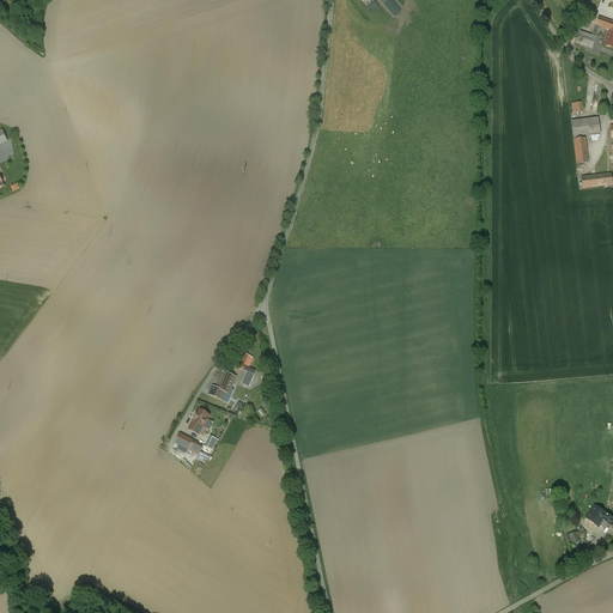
[(375,13),(382,7),(376,0),(374,0),(369,4),(375,13)]
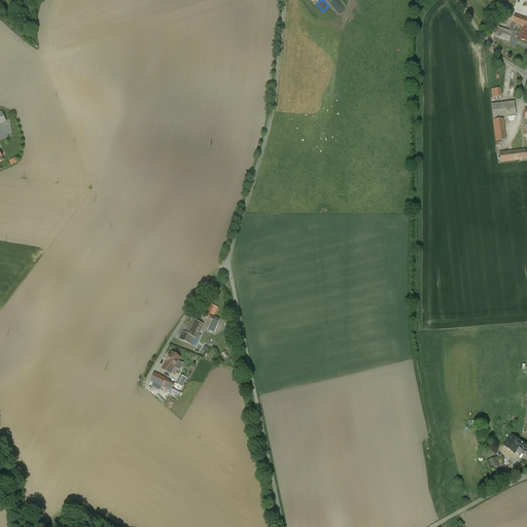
[(338,0),(337,0),(331,4),(337,12),(344,8),(338,0)]
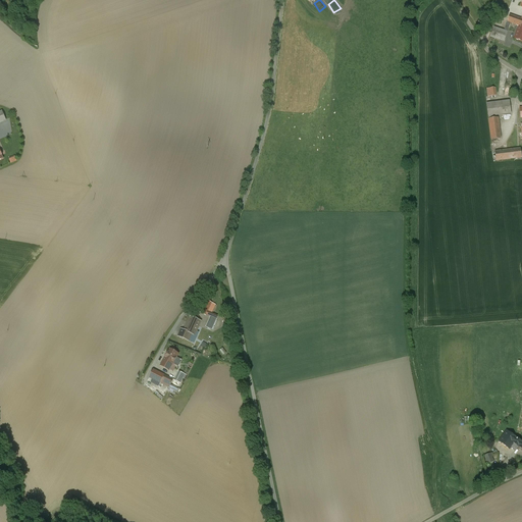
[(521,19),(510,15),(507,21),(510,23),(518,27),(521,19)]
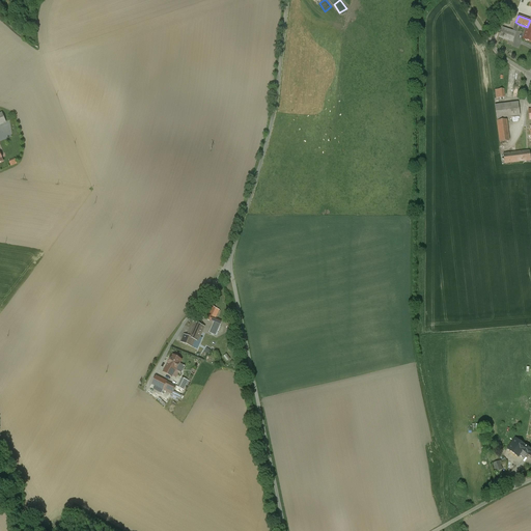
[(512,31),(502,28),(499,37),(512,43),(515,32),(512,31)]
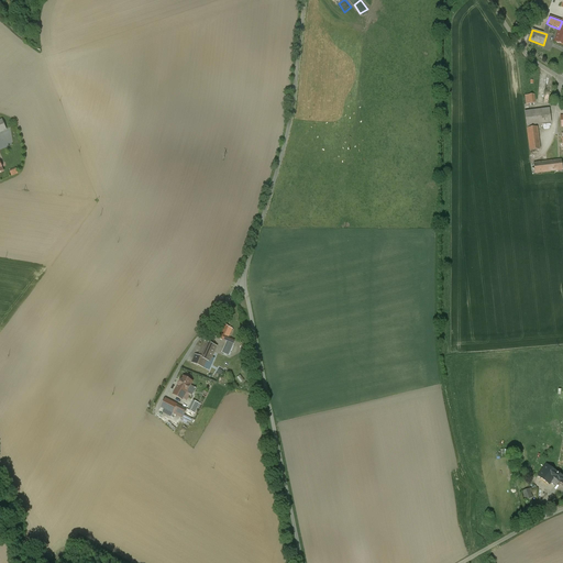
[(549,109),(525,112),(527,125),(534,124),(551,123),(549,109)]
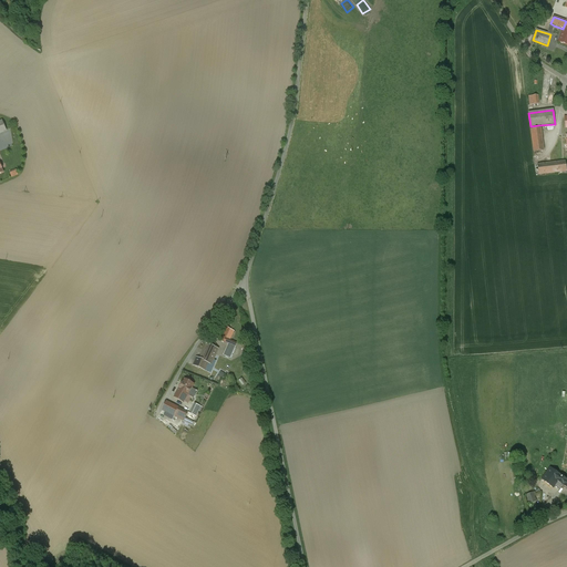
[(538,129),(531,130),(534,152),(544,151),(540,129),(538,129)]
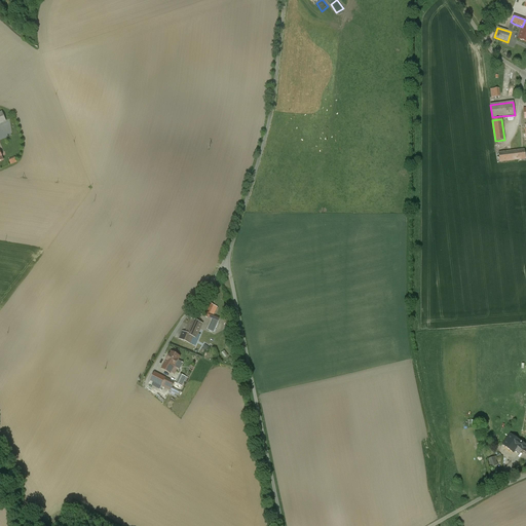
[(524,150),(498,153),(499,162),(525,159),(524,150)]
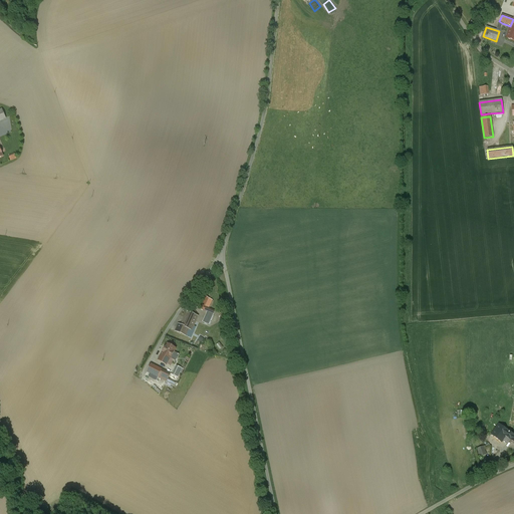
[(203,296),(197,308),(203,311),(209,299),(203,296)]
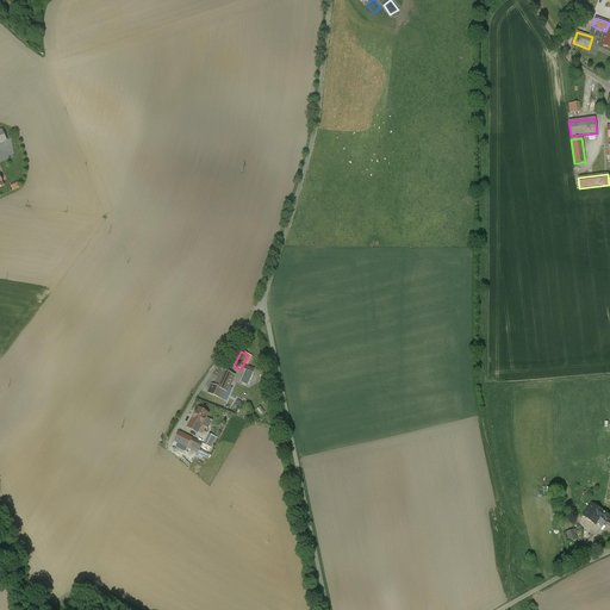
[(234,375),(223,371),(216,387),(224,391),(226,392),(234,375)]
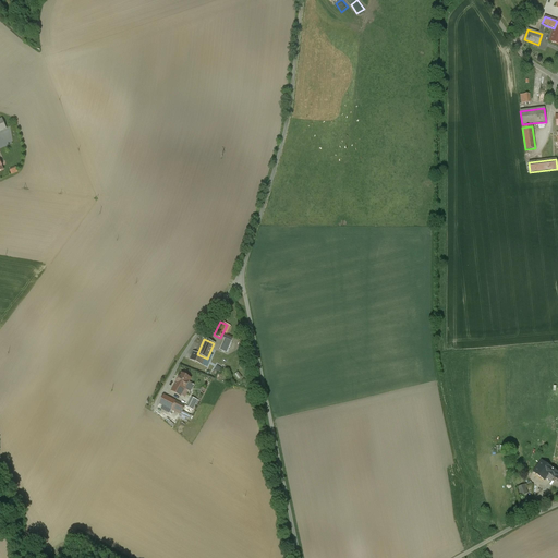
[(231,342),(225,339),(221,347),(228,349),(231,342)]
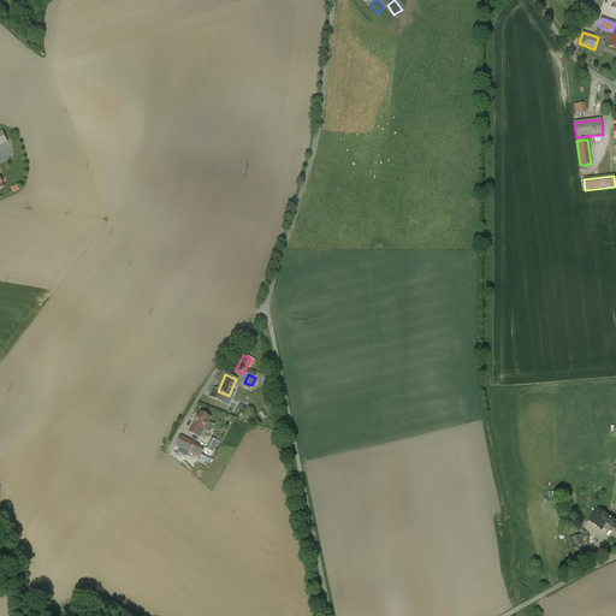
[(218,391),(213,389),(209,397),(223,403),(226,395),(218,391)]
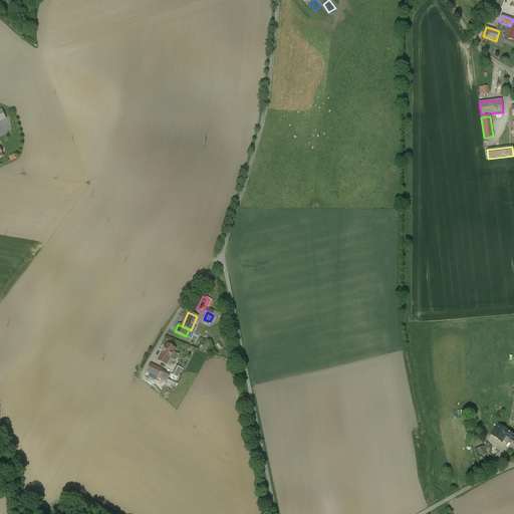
[(176,349),(167,344),(158,360),(167,364),(171,357),(175,360),(179,355),(174,352),(176,349)]
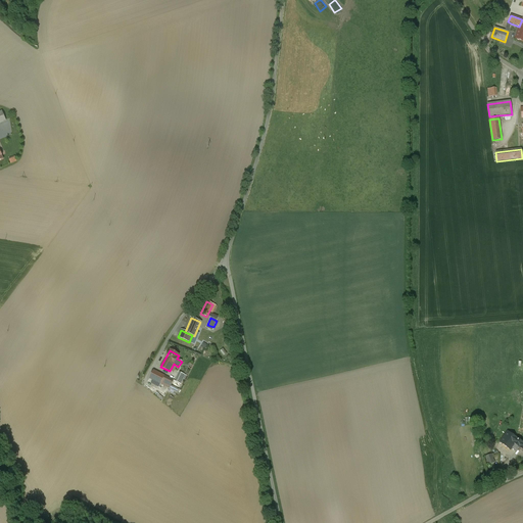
[(164,376),(156,372),(152,380),(160,384),(164,376)]
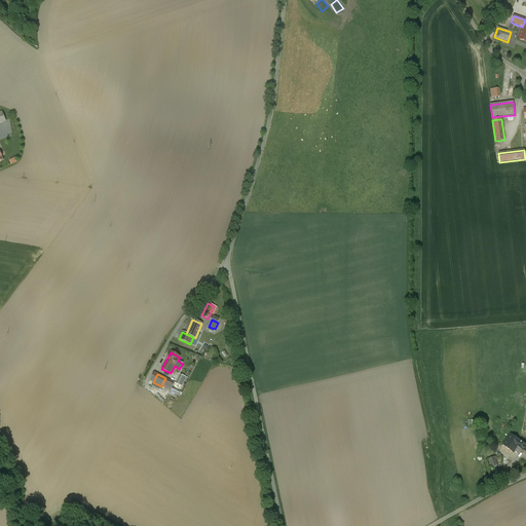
[(186,377),(180,374),(176,384),(182,387),(186,377)]
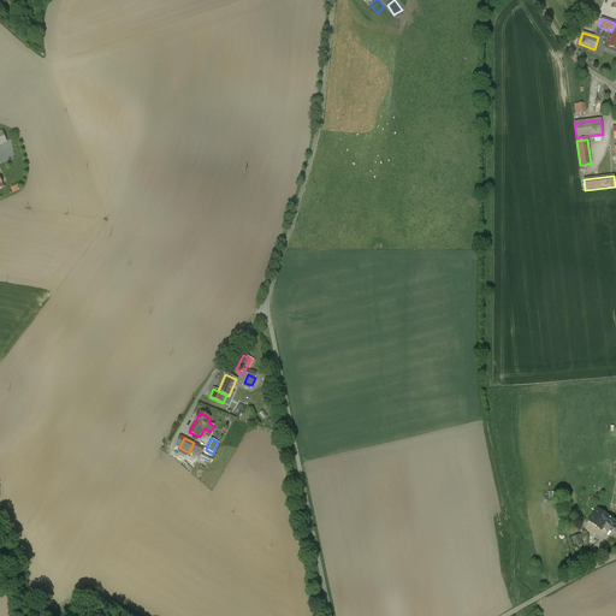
[(205,449),(194,443),(189,452),(200,457),(205,449)]
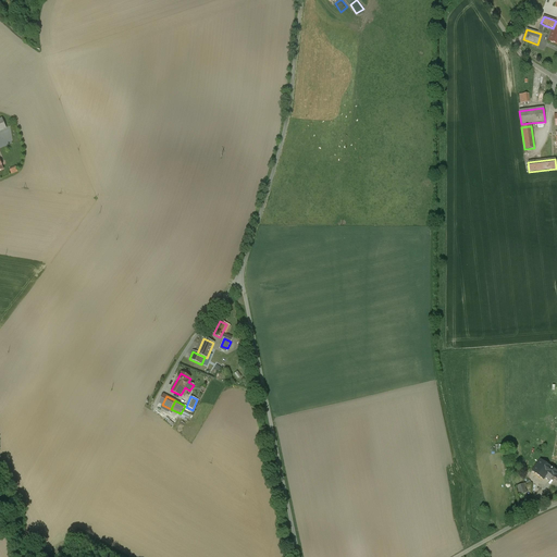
[(193,410),(186,407),(185,406),(181,413),(178,418),(186,422),(193,410)]
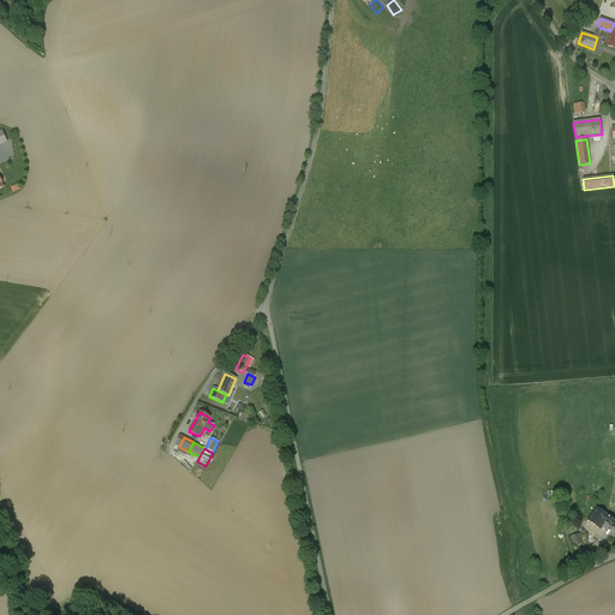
[(193,459),(178,451),(174,457),(189,470),(193,459)]
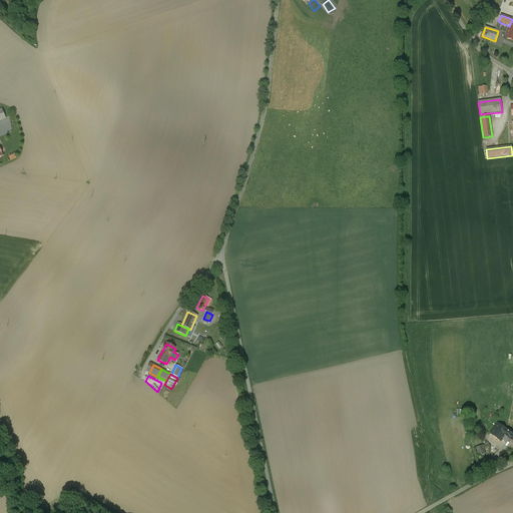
[(505,435),(508,432),(508,431),(498,424),(490,434),(500,442),(505,435)]
